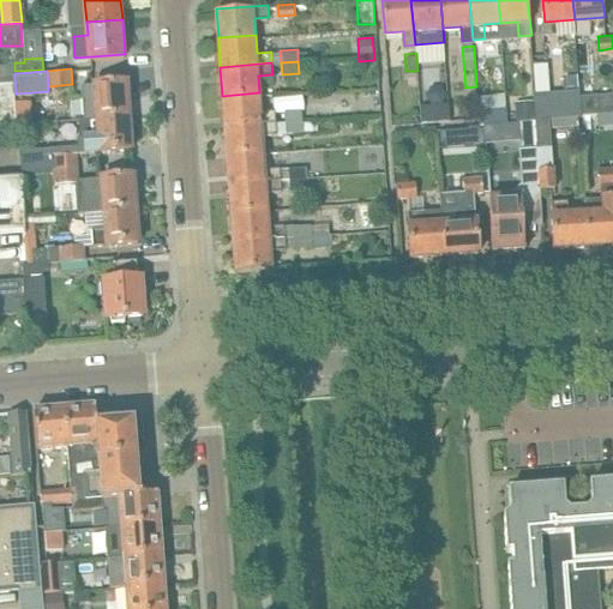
[(0,77),(0,114),(17,114),(16,100),(16,94),(14,77),(0,77)]
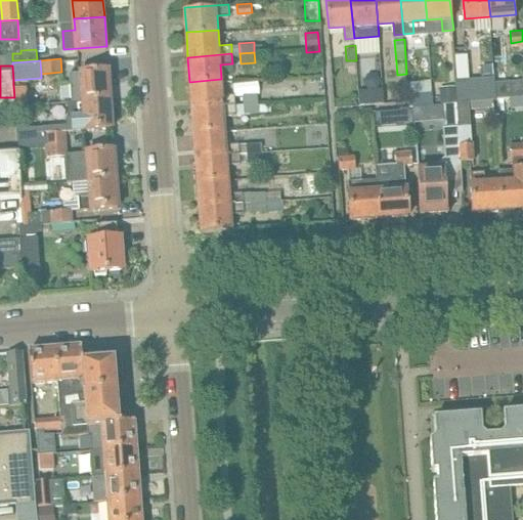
[(82,98),(111,96),(109,68),(69,71),(71,85),(82,85),(82,98)]
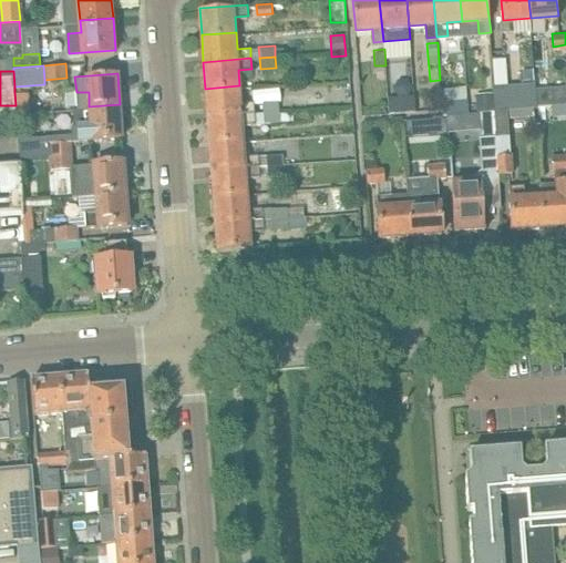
[(536,86),(510,89),(510,82),(494,84),(496,109),(537,104),(536,86)]
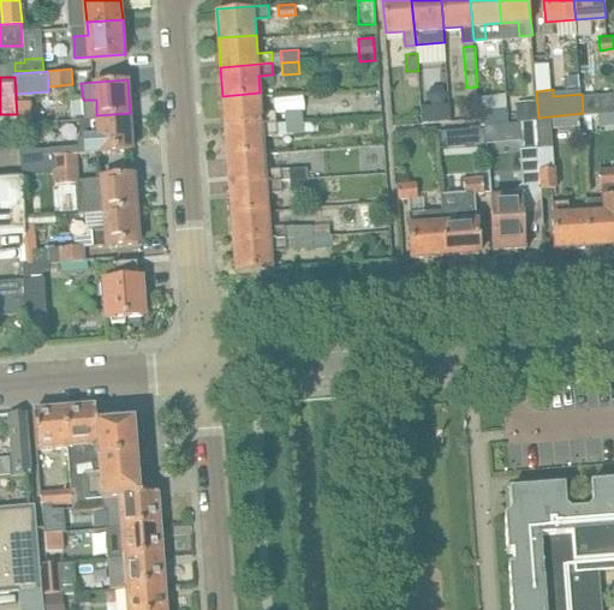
[(613,90),(582,94),(583,113),(613,109),(613,90)]
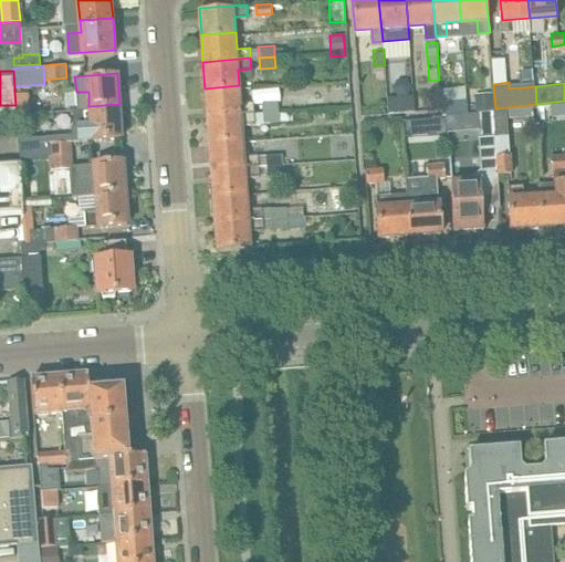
[(239,85),(205,89),(207,115),(254,111),(253,101),(240,102),(239,85)]
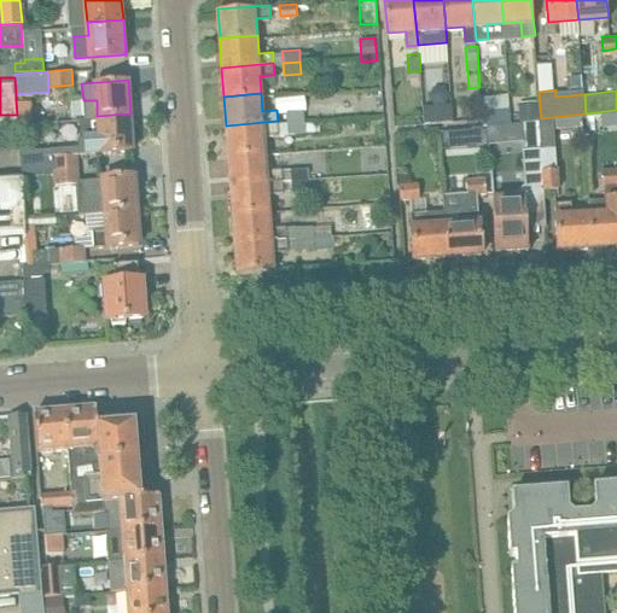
[(454,121),(453,101),(425,103),(426,122),(454,121)]
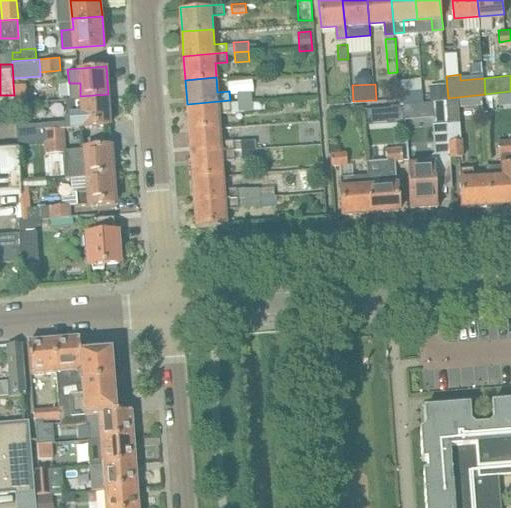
[(446,85),(431,86),(432,97),(432,98),(446,97),(447,96),(446,85)]
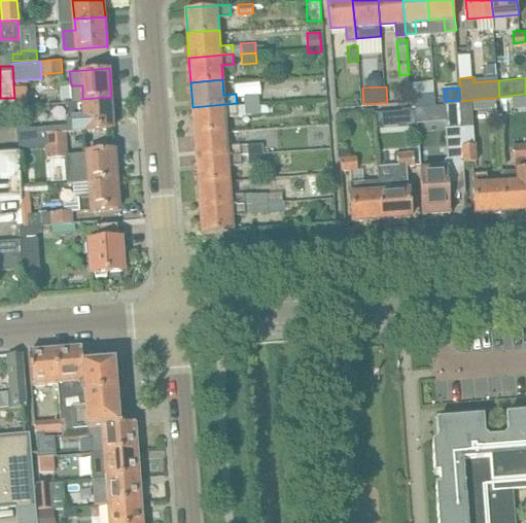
[(245,93),(245,103),(259,102),(258,92),(245,93)]
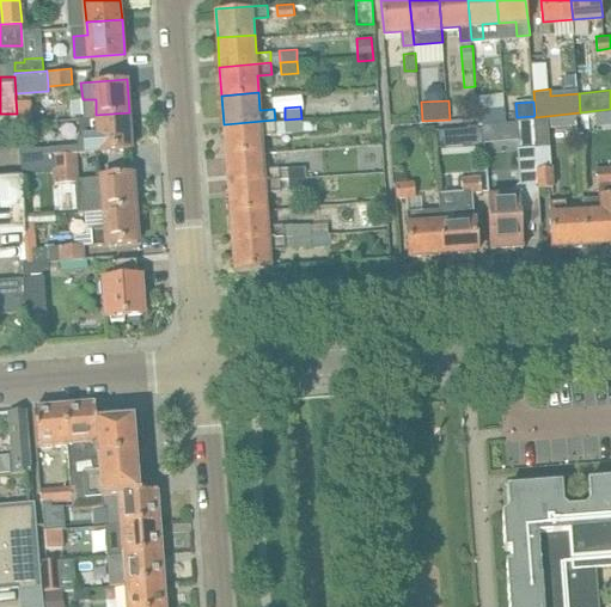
[(129,112),(96,115),(98,134),(85,134),(86,149),(132,146),(129,112)]
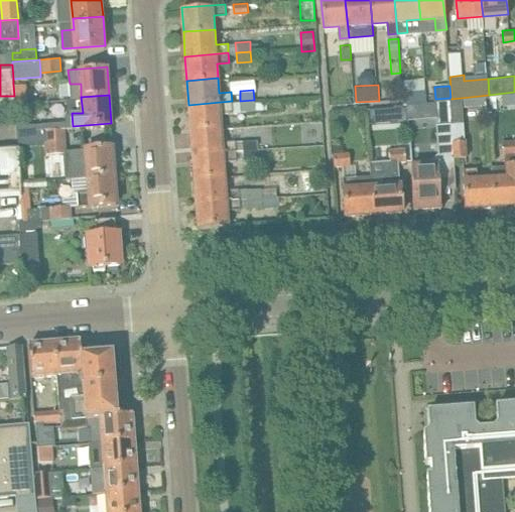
[(437,127),(452,126),(449,98),(435,99),(437,127)]
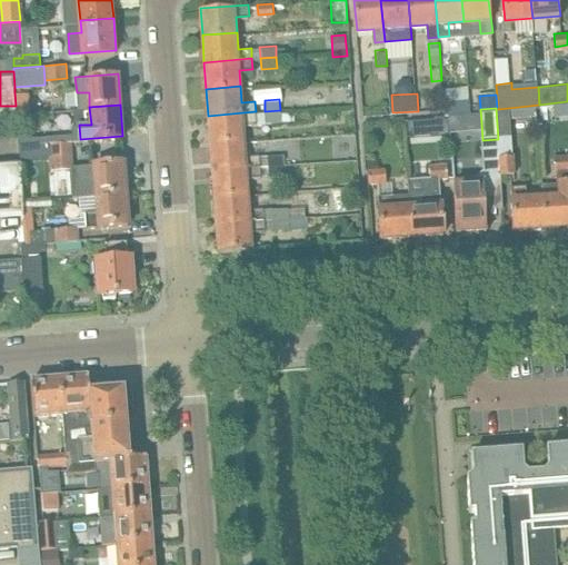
[(281,120),(280,110),(265,111),(266,121),(281,120)]
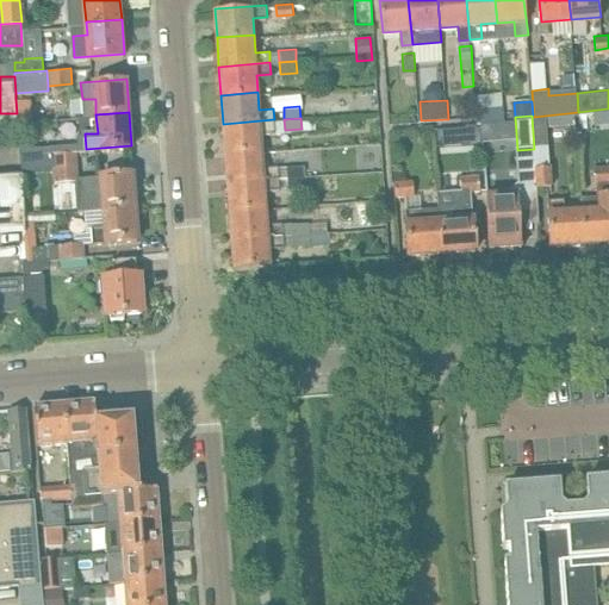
[(275,131),(274,119),(223,124),(225,153),(262,149),(261,132),(275,131)]
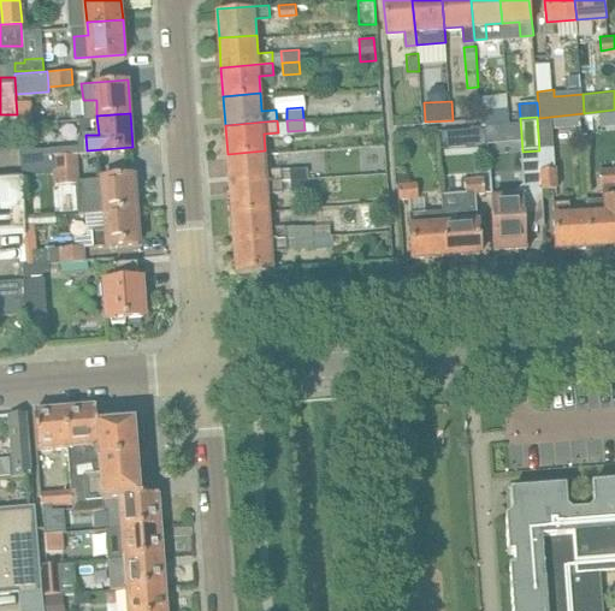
[(484,124),(471,125),(472,138),(485,138),(484,124)]
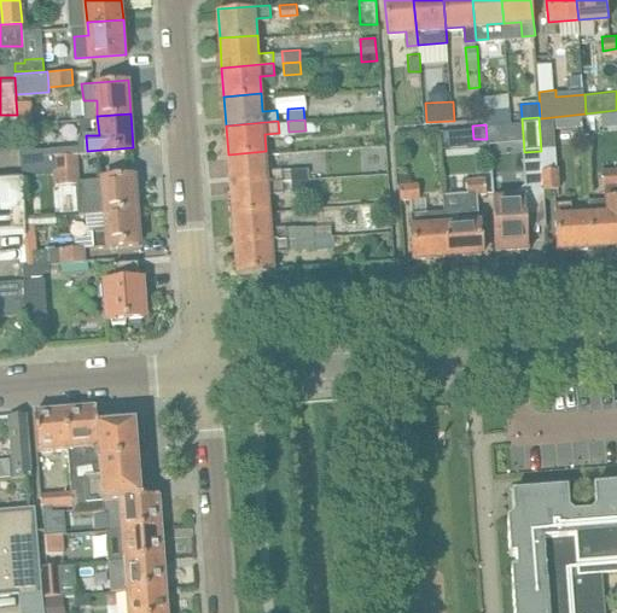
[(267,169),(266,151),(228,155),(231,184),(283,181),(291,180),(307,179),(306,165),(267,169)]
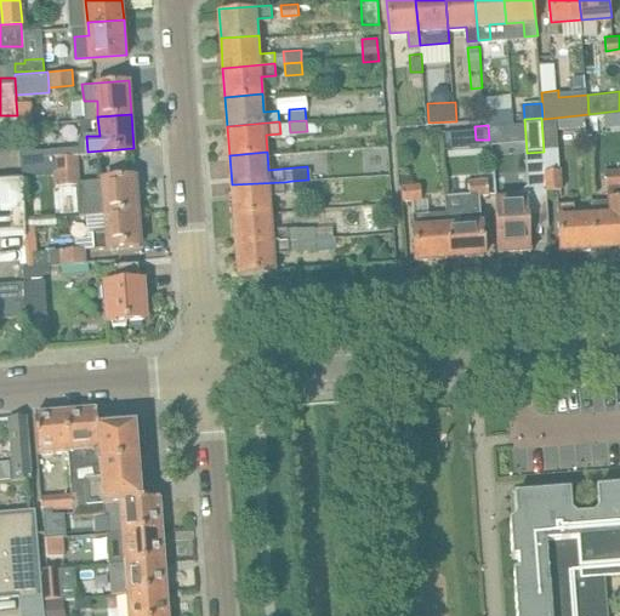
[(57,169),(83,166),(81,153),(56,155),(57,169)]
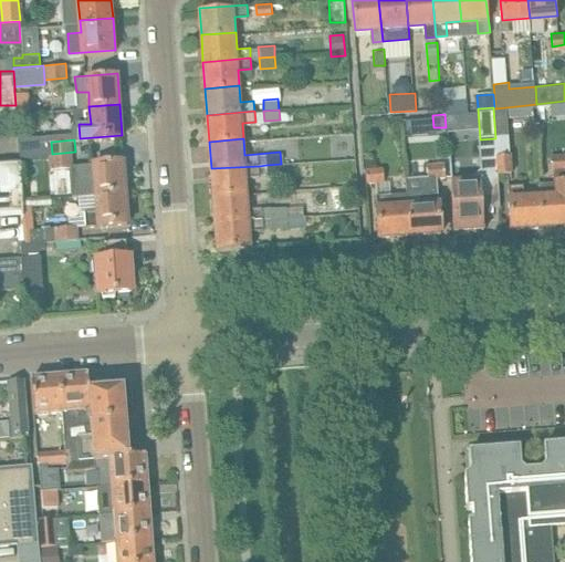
[(484,228),(482,206),(481,184),(489,175),(498,175),(498,174),(497,154),(497,147),(480,148),(481,166),(471,178),(451,179),(454,230),(484,228)]
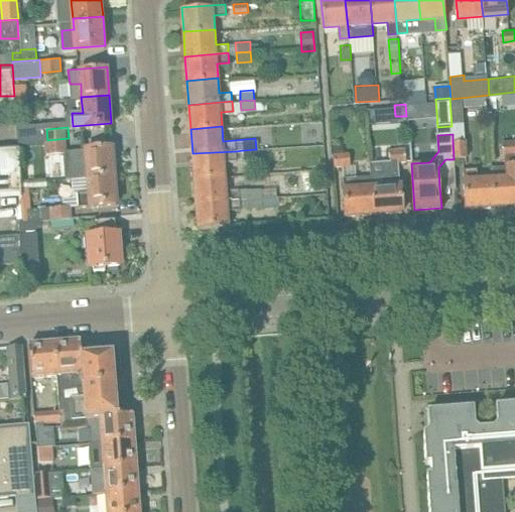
[(70,150),(69,138),(47,140),(48,152),(70,150)]
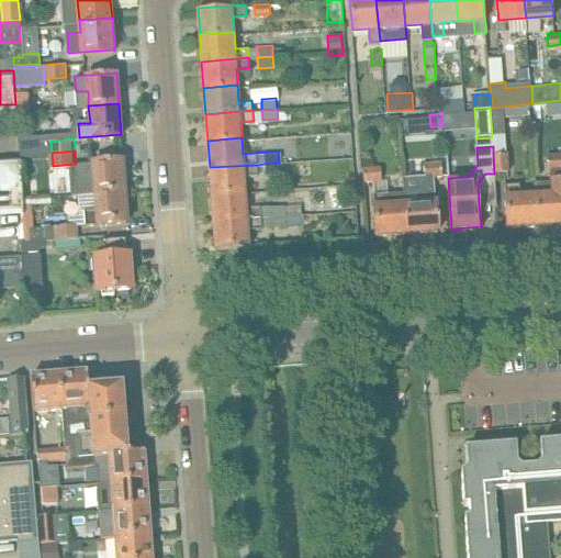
[(536,181),(537,193),(538,223),(560,221),(560,152),(547,153),(548,169),(551,169),(552,180),(536,181)]
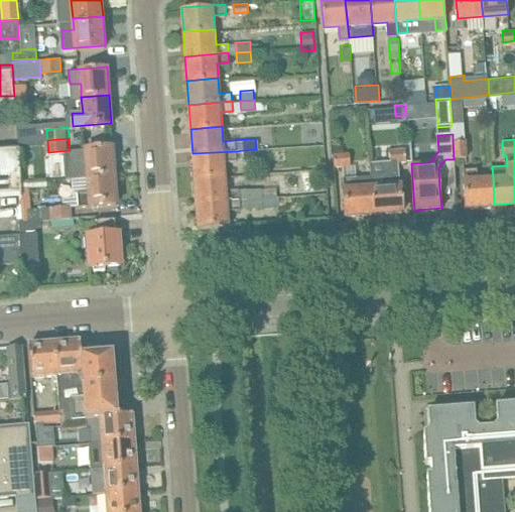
[(453,140),(454,158),(466,157),(465,140),(453,140)]
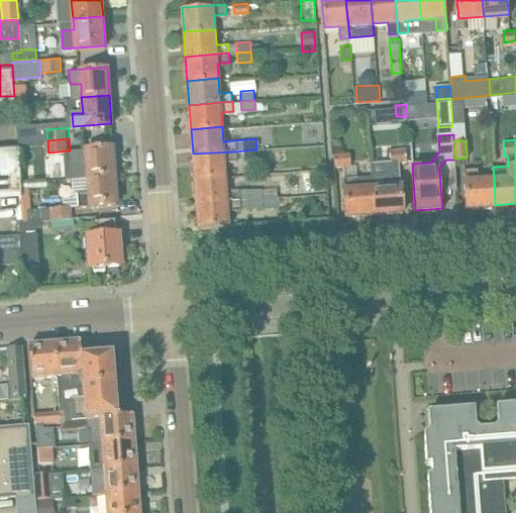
[(88,177),(114,175),(112,145),(74,148),(76,178),(88,177)]
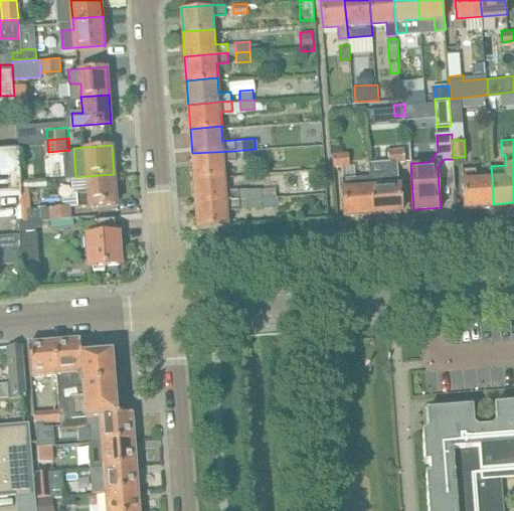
[(405,157),(404,145),(388,146),(389,158),(397,157),(405,157)]
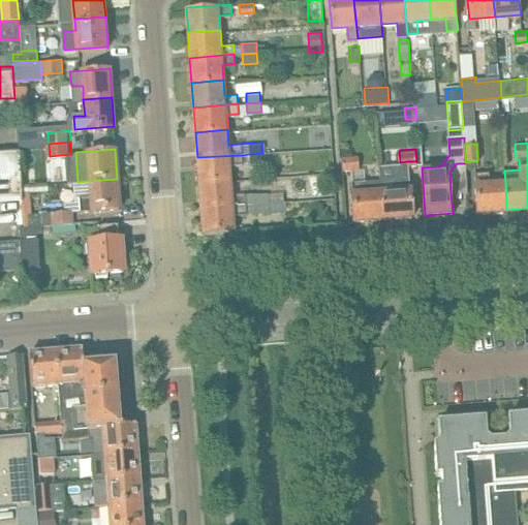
[(0,197),(21,196),(21,201),(22,201),(19,151),(0,151),(0,197)]
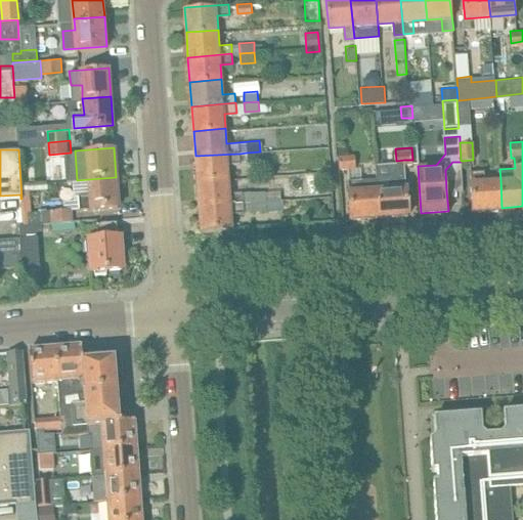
[(260,152),(247,153),(247,162),(261,161),(260,152)]
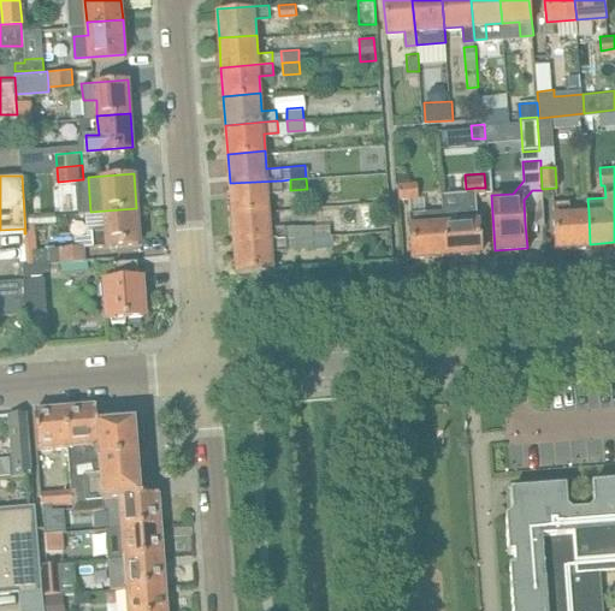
[(420,194),(419,178),(398,181),(400,196),(420,194)]
